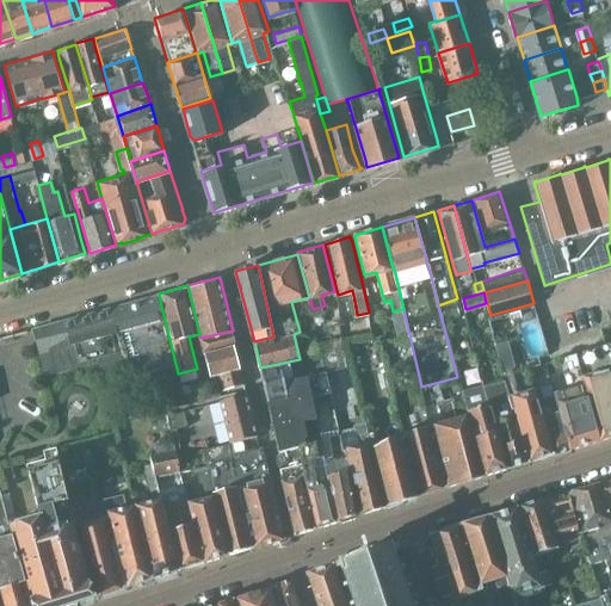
[(131,377),(174,365),(159,301),(158,294),(113,305),(131,377)]
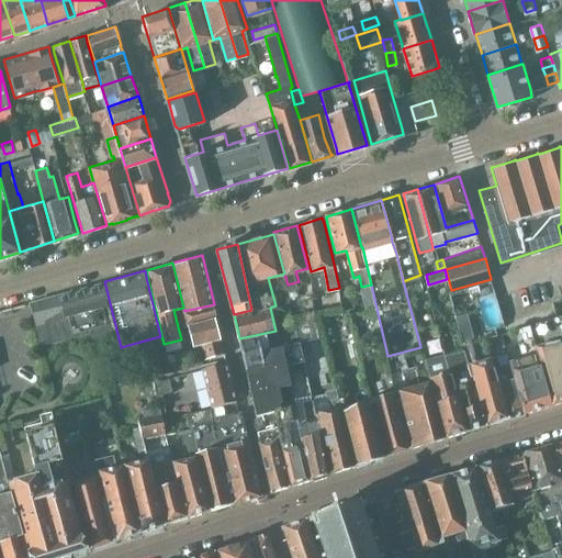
[(420,277),(406,280),(408,289),(423,286),(420,277)]
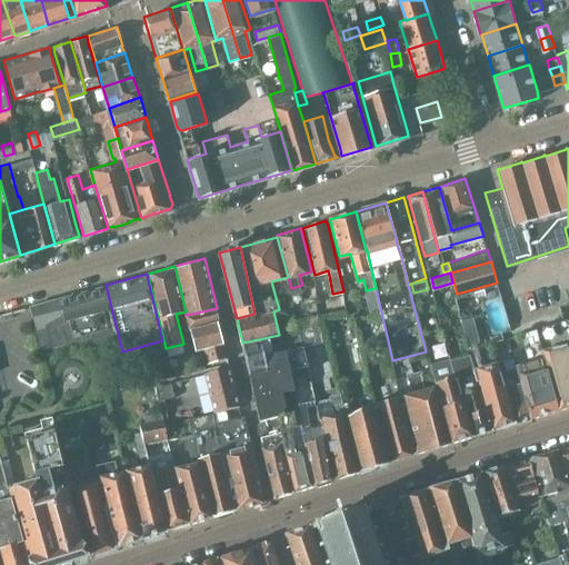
[(106,285),(60,298),(67,324),(71,342),(91,336),(97,353),(96,353),(98,359),(122,353),(122,352),(106,285)]
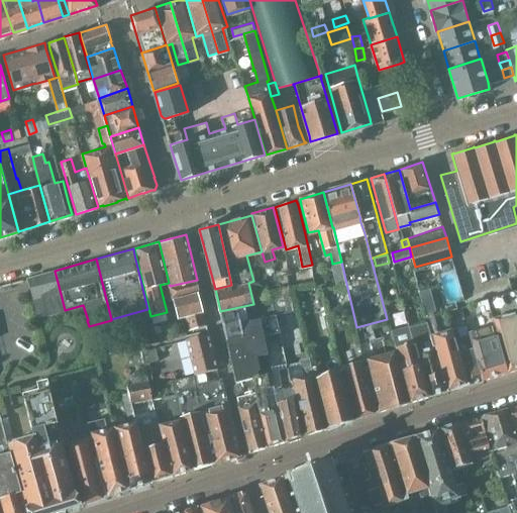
[(41,274),(27,278),(28,279),(28,281),(29,284),(31,294),(37,317),(52,313),(65,310),(61,294),(55,271),(41,274)]
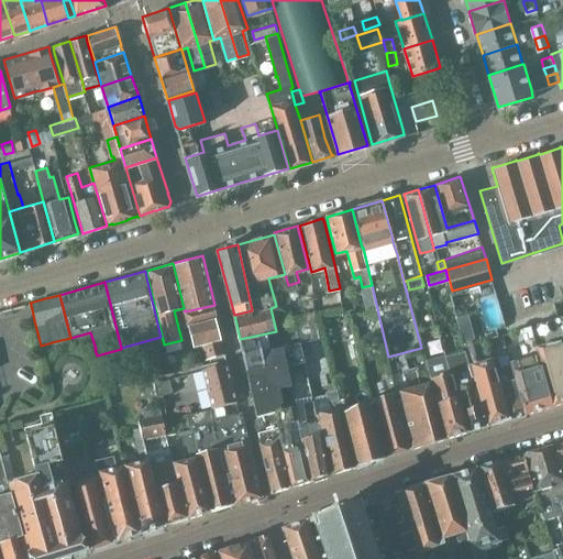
[(465,324),(476,321),(473,298),(461,300),(465,324)]
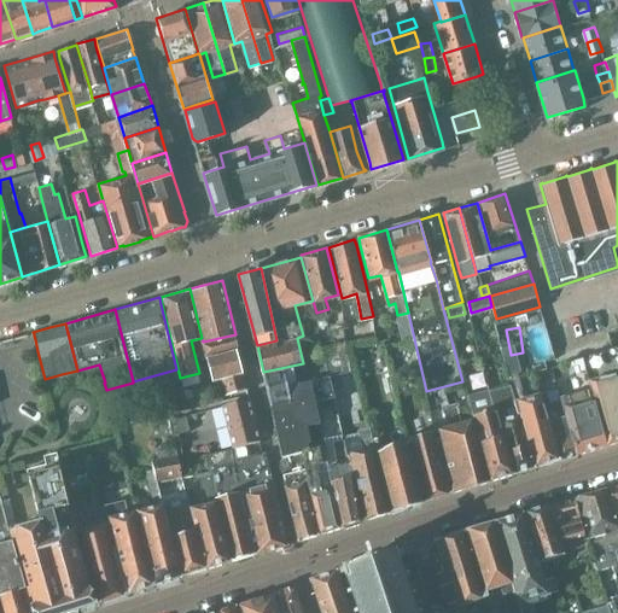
[(207,356),(238,348),(239,348),(235,334),(203,342),(207,356)]
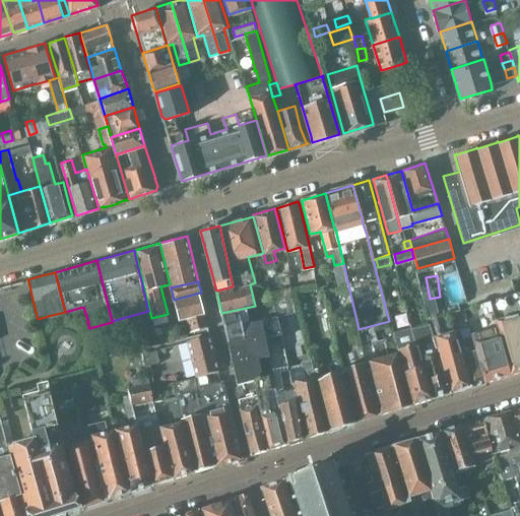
[(291,287),(272,292),(274,300),(278,316),(297,311),(291,287)]
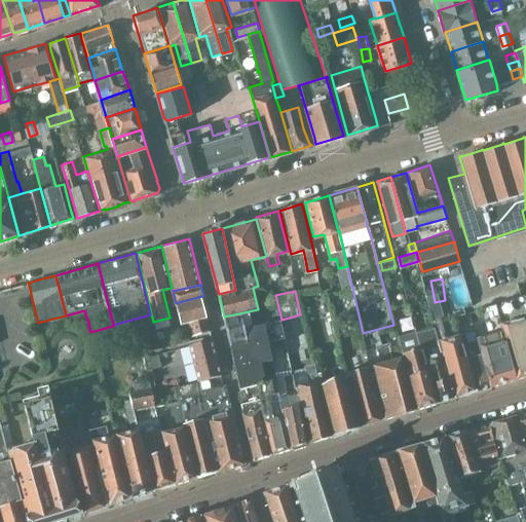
[(525,294),(494,303),(500,324),(502,331),(511,359),(516,377),(525,374),(525,294)]
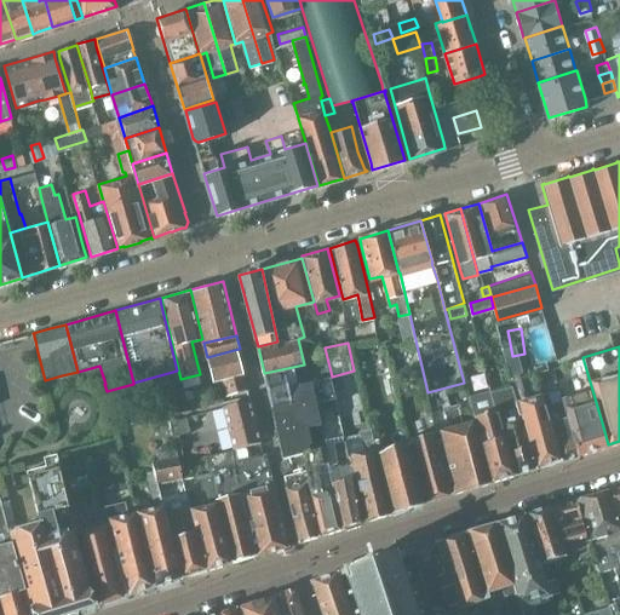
[(245,372),(239,349),(207,357),(213,380),(224,378),(228,394),(248,389),(245,373),(245,372)]
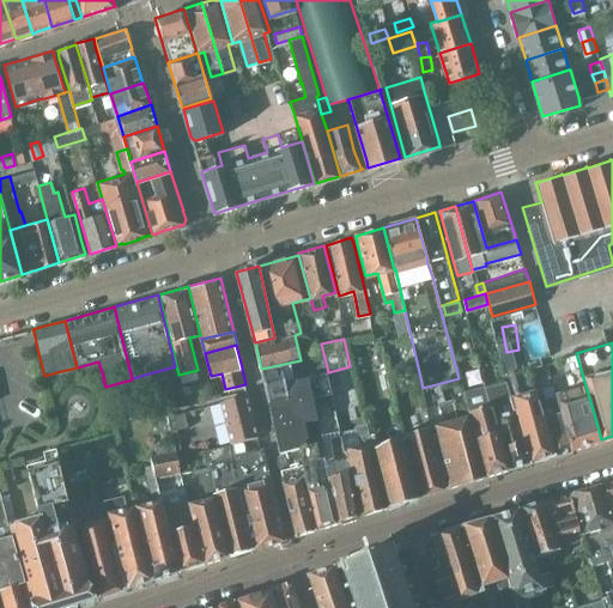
[(412,346),(402,360),(406,374),(419,371),(412,346)]
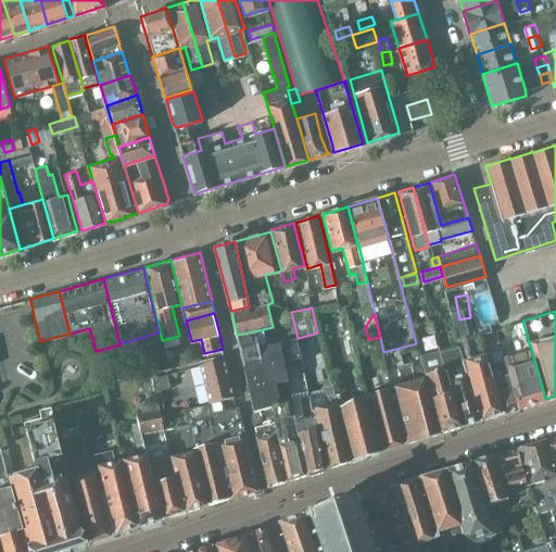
[(293,321),(286,323),(290,339),(298,338),(293,321)]
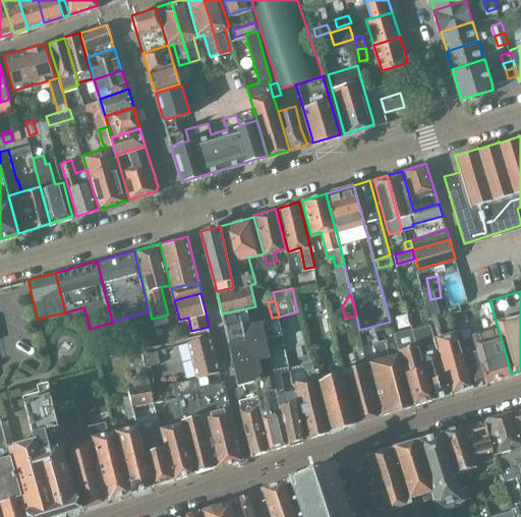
[(484,332),(472,335),(486,382),(498,378),(511,374),(506,355),(498,328),(496,321),(489,300),(477,304),(484,332)]
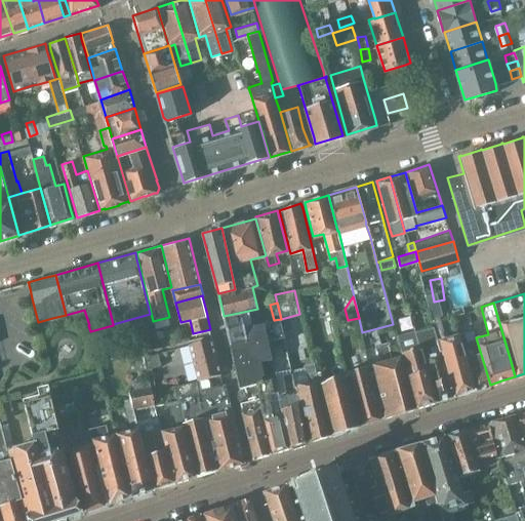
[(440,352),(442,351),(454,396),(475,390),(466,358),(458,334),(446,337),(440,315),(432,317),(434,325),(433,326),(437,339),(437,341),(440,352)]
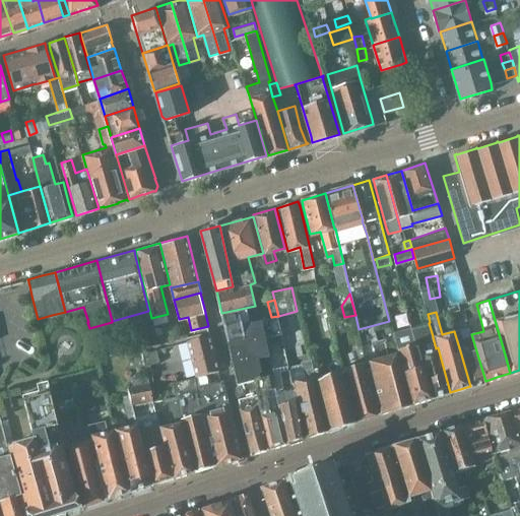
[(271,317),(262,319),(241,324),(245,337),(229,341),(238,383),(241,382),(249,381),(260,378),(259,376),(258,372),(261,371),(258,357),(269,355),(265,336),(281,333),(278,316),(271,317)]
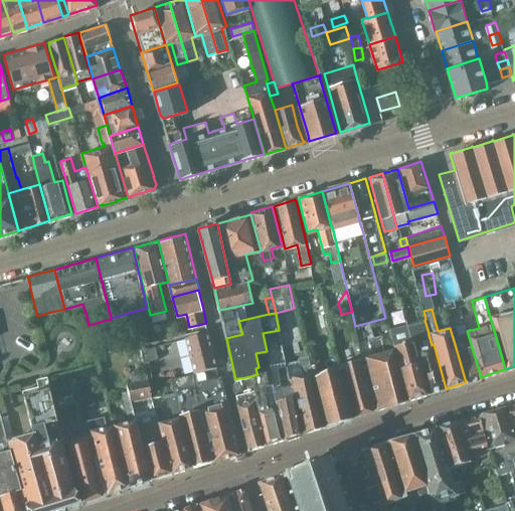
[(131,315),(120,317),(124,337),(136,334),(131,315)]
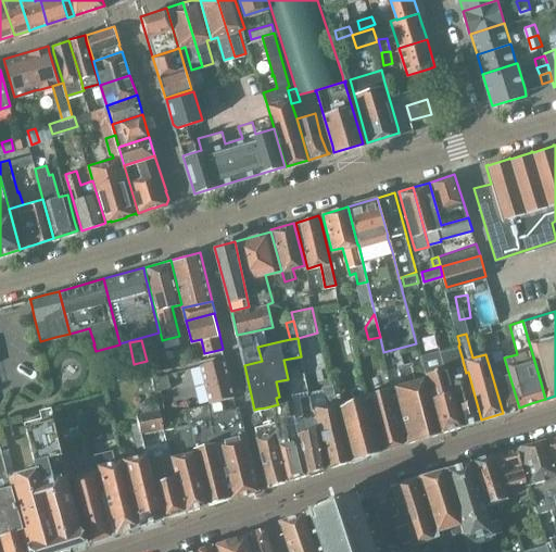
[(239,345),(244,365),(262,361),(257,347),(256,340),(245,342),(240,345),(239,345)]
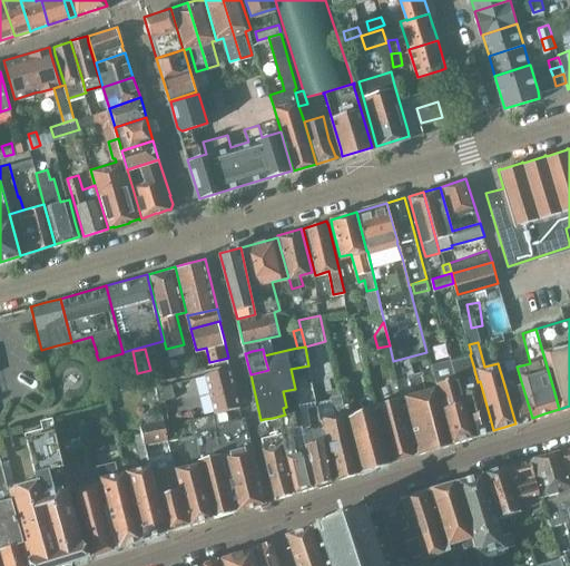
[(480,435),(493,430),(480,381),(478,382),(474,370),(474,369),(470,354),(452,360),(472,436),(480,435)]
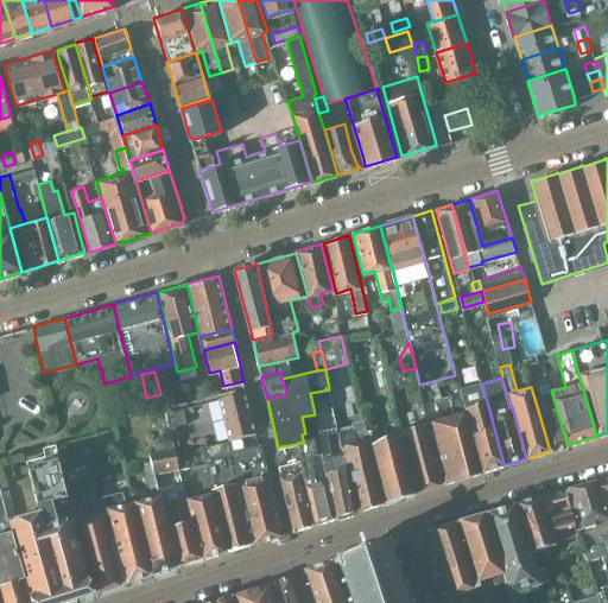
[(458,388),(466,412),(483,471),(504,464),(482,383),(480,383),(480,382),(458,388)]
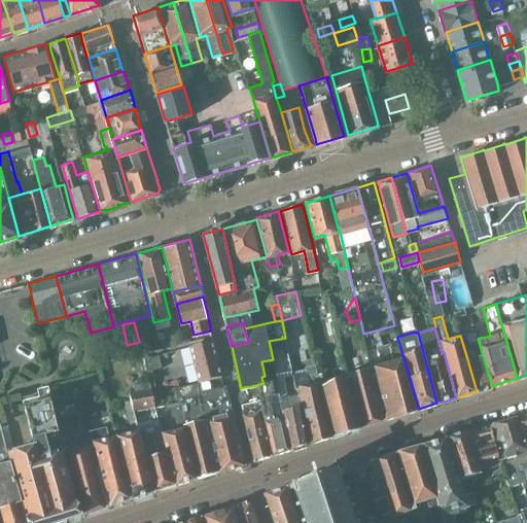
[(460,336),(467,359),(477,391),(492,386),(478,339),(469,342),(466,334),(460,336)]
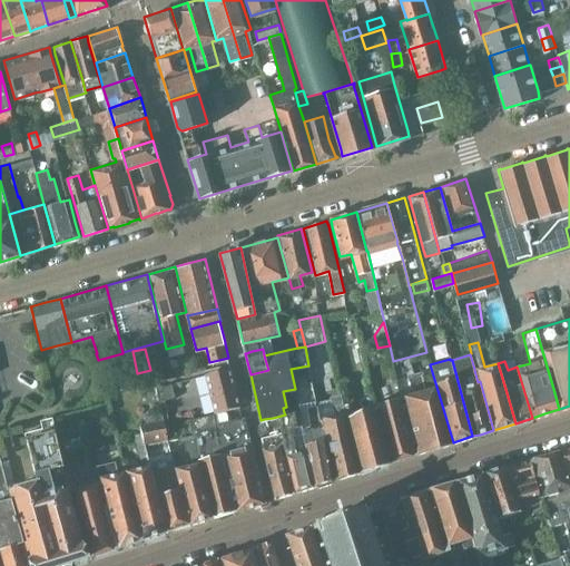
[(206,372),(216,411),(241,405),(231,367),(206,372)]
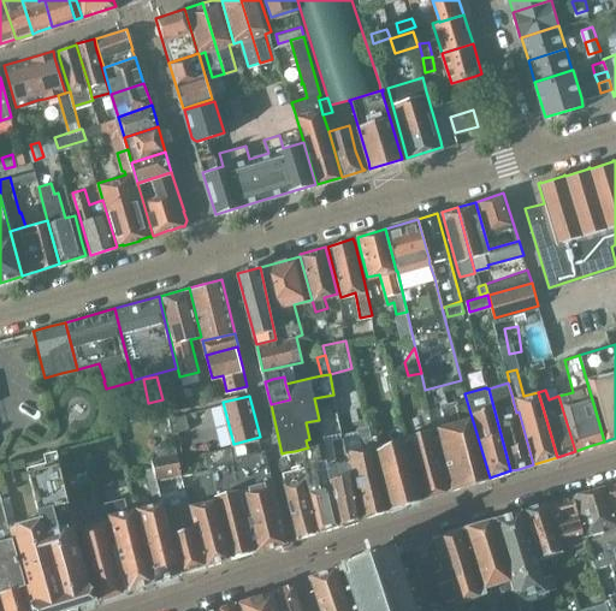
[(449,402),(454,420),(471,482),(490,478),(472,417),(460,420),(455,401),(449,402)]
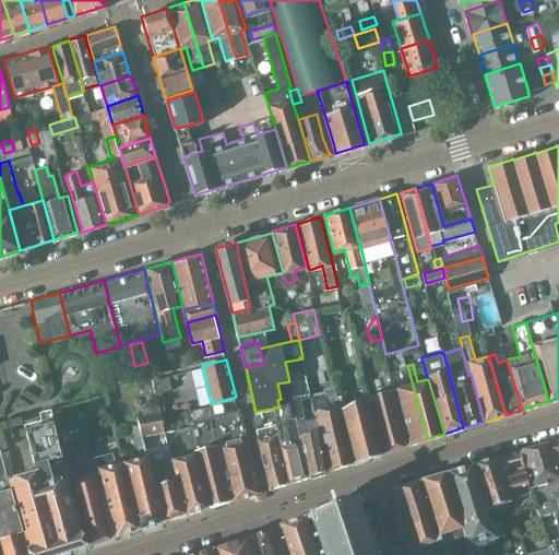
[(427,438),(412,381),(407,365),(400,367),(404,385),(393,388),(394,390),(407,445),(427,438)]
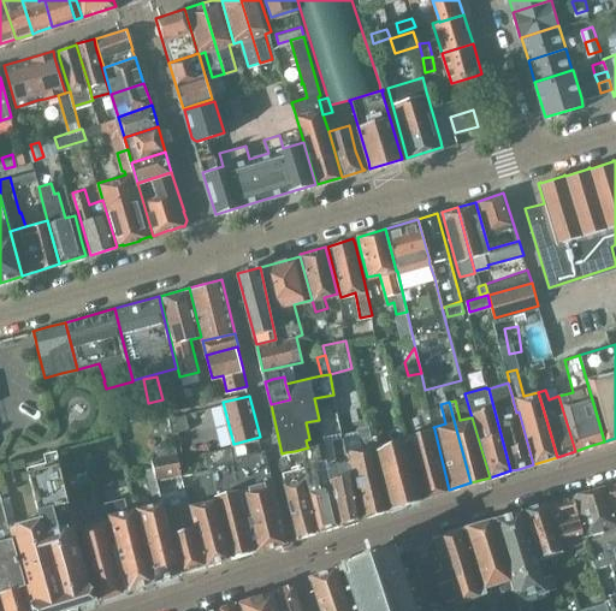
[(185,411),(175,414),(178,429),(189,427),(185,411)]
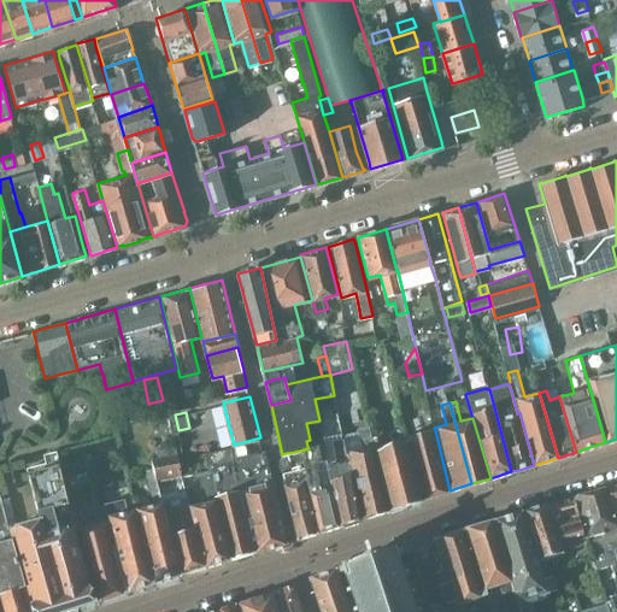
[(362,517),(389,508),(371,437),(368,424),(356,428),(357,431),(344,434),(346,445),(362,517)]
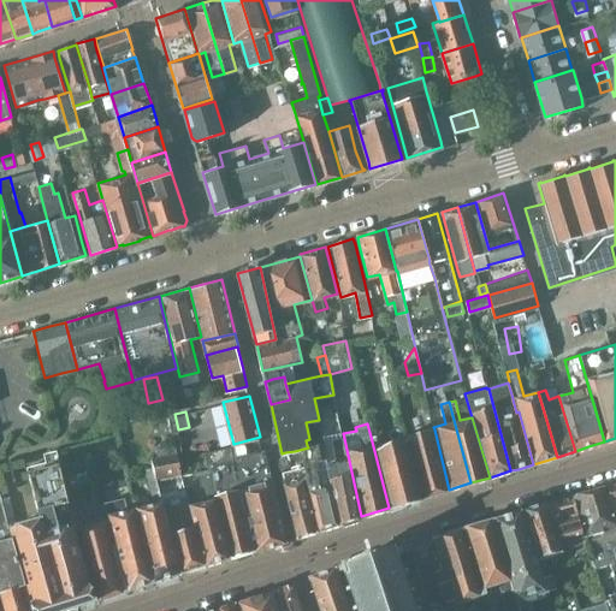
[(422,498),(449,490),(434,429),(404,437),(406,440),(422,498)]
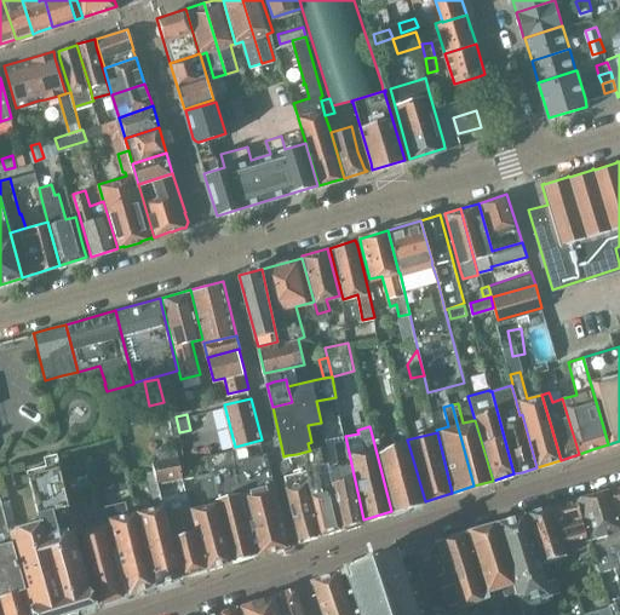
[(344,434),(325,438),(326,444),(342,527),(363,519),(348,447),(345,437),(345,436),(344,434)]
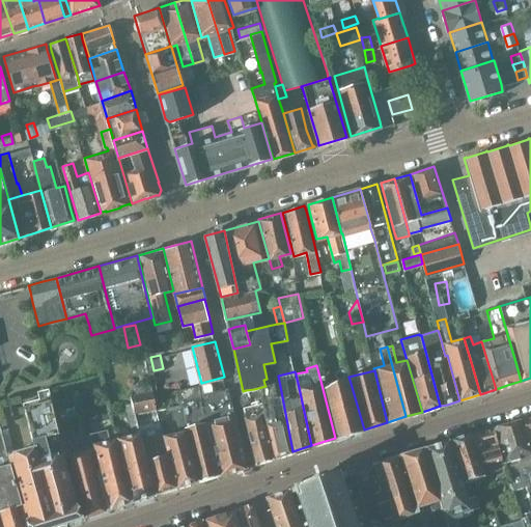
[(328,375),(319,377),(335,438),(364,430),(350,380),(330,386),(328,375)]
